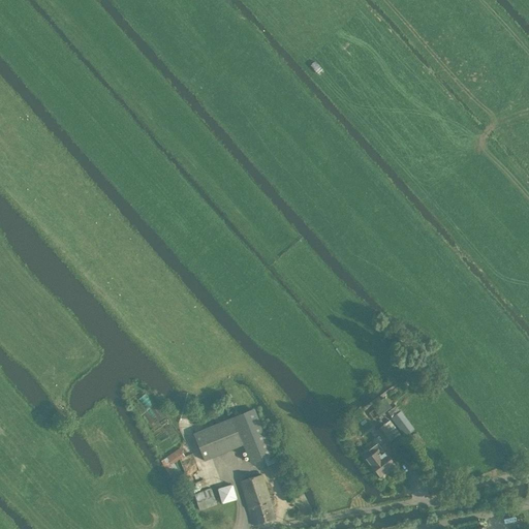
[(376,407),(373,409),(378,415),(392,406),(385,398),(375,406),(376,407)]
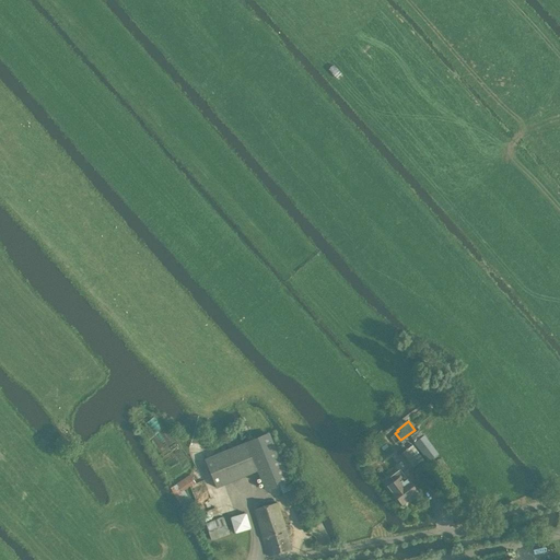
[(267,433),(247,442),(267,490),(287,482),(267,433)]
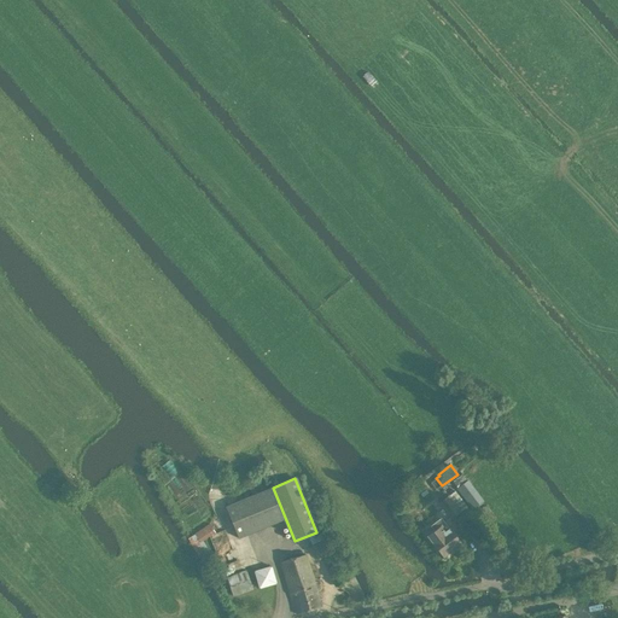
[(458,489),(468,503),(477,499),(466,483),(458,489)]
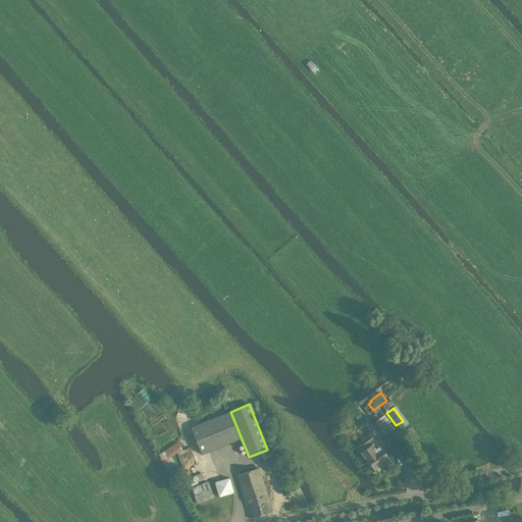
[(202,455),(239,438),(228,413),(191,428),(202,455)]
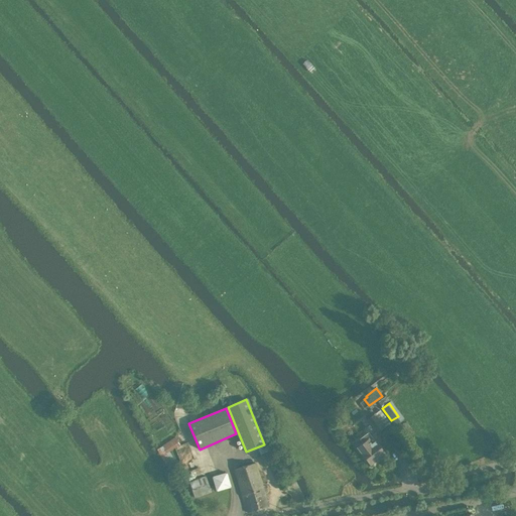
[(375,413),(367,419),(377,432),(385,426),(375,413)]
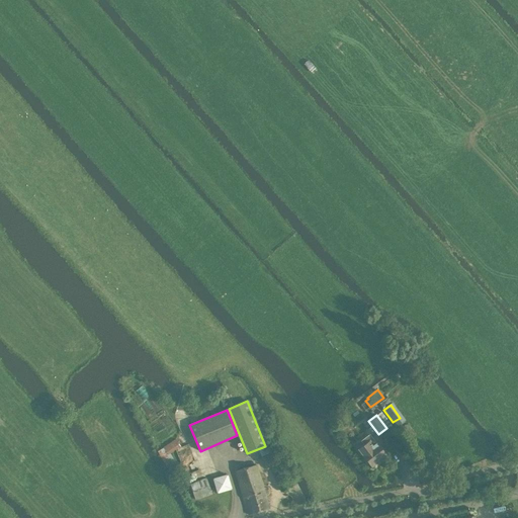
[(363,444),(358,448),(371,465),(385,454),(376,442),(374,444),(372,442),(368,435),(360,441),(363,444)]
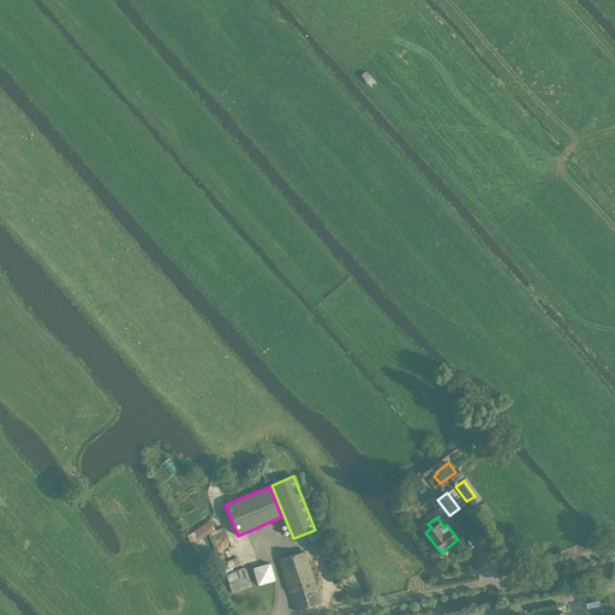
[(203,562),(213,556),(202,538),(214,530),(209,520),(193,531),(187,535),(203,562)]
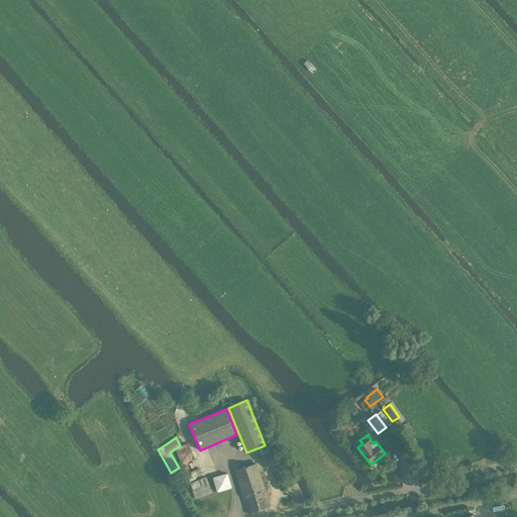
[(274,451),(261,456),(266,469),(279,463),(274,451)]
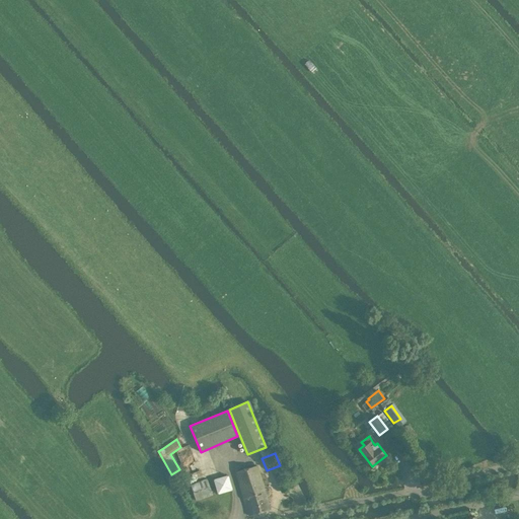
[(257,465),(235,472),(248,515),(271,509),(257,465)]
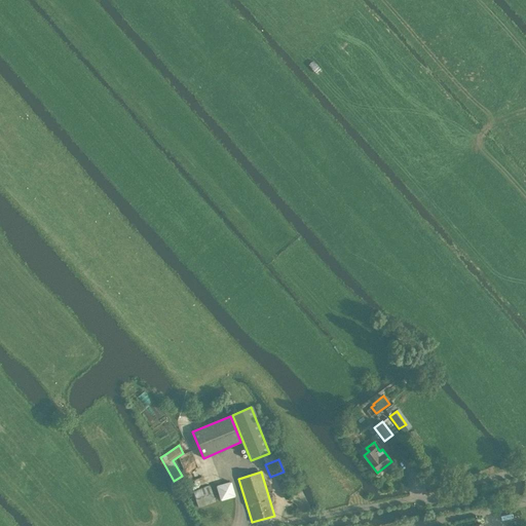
[(288,480),(278,483),(285,499),(294,495),(288,480)]
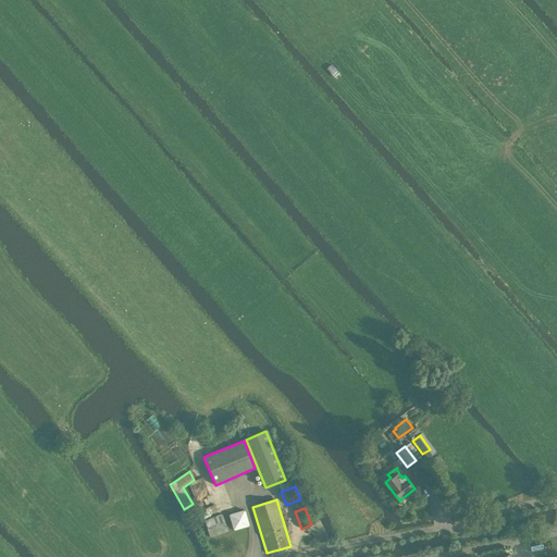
[(210,536),(229,531),(223,514),(205,520),(210,536)]
